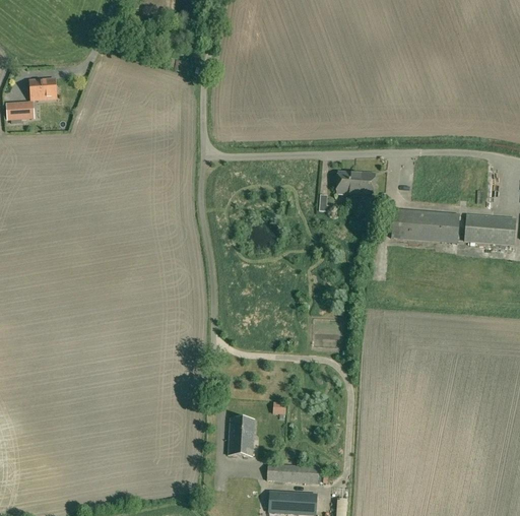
[(57,97),(55,76),(29,78),(30,99),(57,97)]
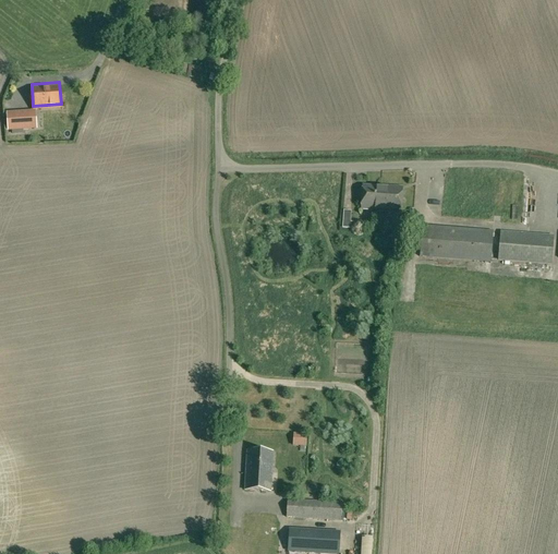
[(25,125),(24,107),(7,108),(8,127),(25,125)]
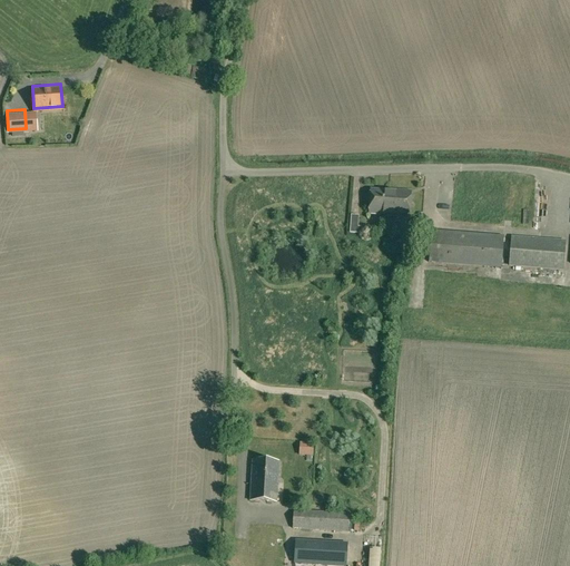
[(371,186),(370,208),(389,211),(389,212),(409,213),(410,188),(394,187),(394,189),(389,189),(389,188),(371,186)]
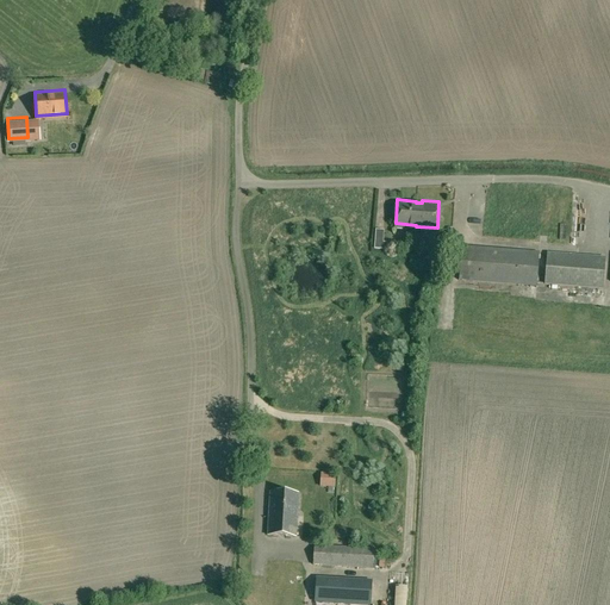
[(536,281),(539,249),(461,243),(459,276),(536,281)]
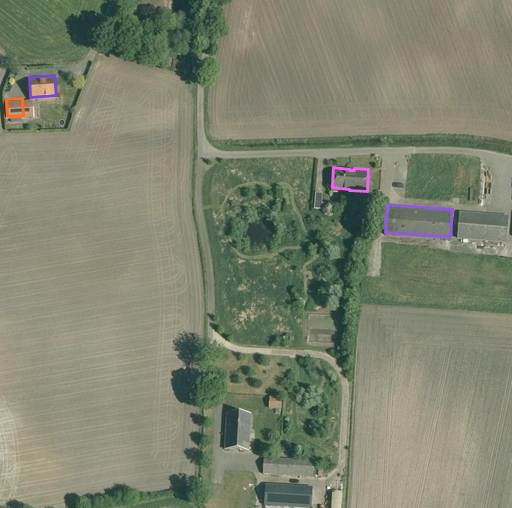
[(508,213),(459,209),(457,235),(506,239),(508,213)]
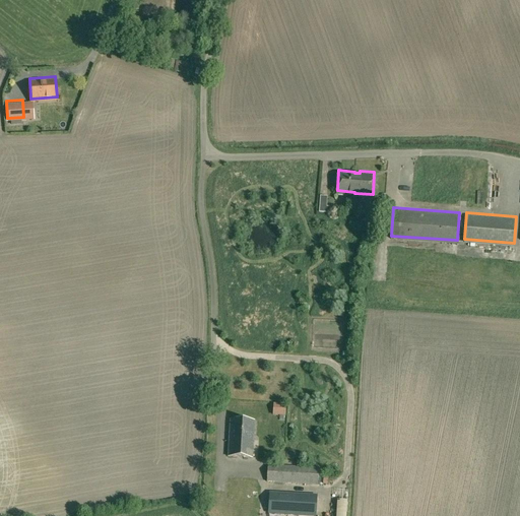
[(228,453),(252,454),(255,417),(231,416),(228,453)]
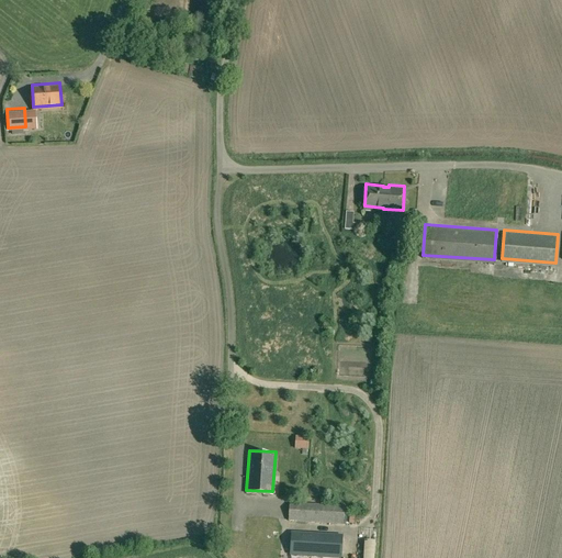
[(344,520),(345,502),(290,499),(289,517),(344,520)]
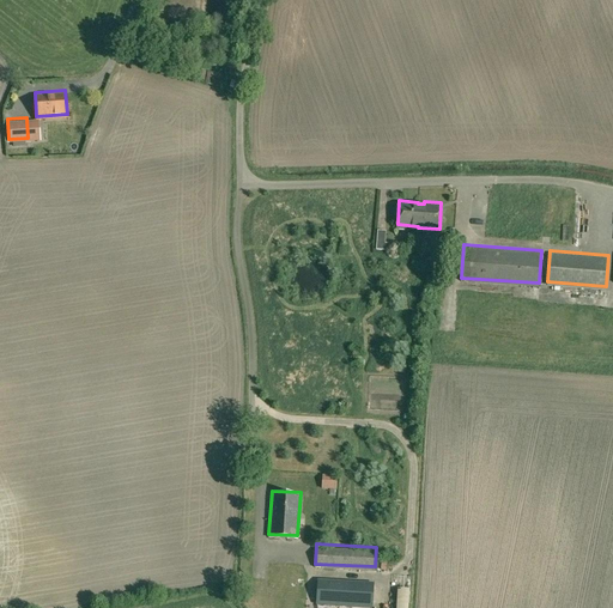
[(372,603),(374,579),(317,576),(315,601),(325,602),(372,605),(372,603)]
